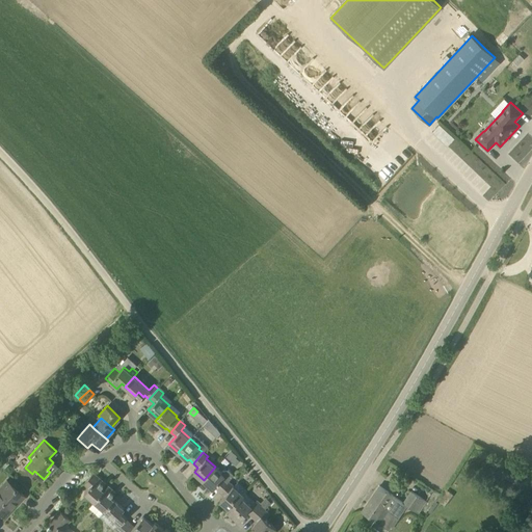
[(235,456),(232,460),(236,464),(240,460),(235,456)]
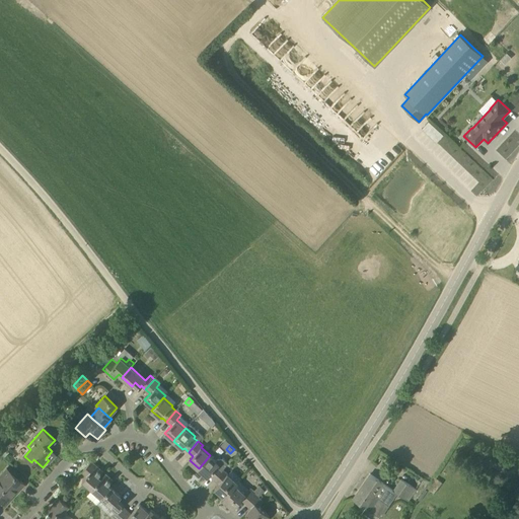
[(3,447),(0,450),(0,453),(4,457),(9,452),(3,447)]
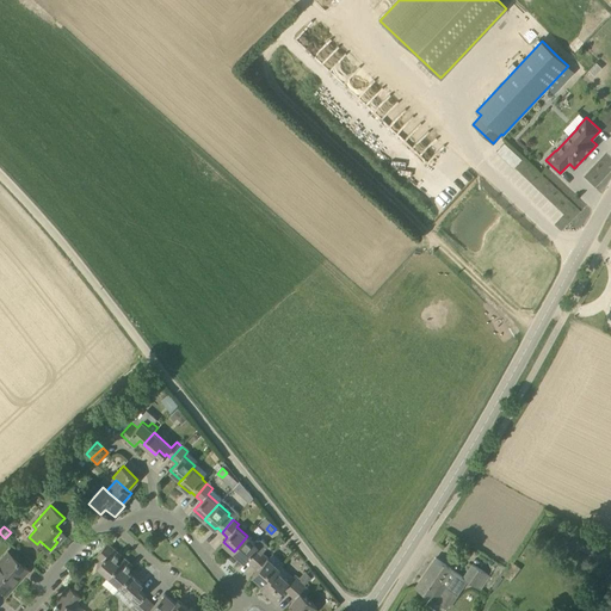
[(255,543),(247,536),(234,551),(245,561),(247,559),(252,563),(263,553),(269,545),(263,539),(257,541),(255,543)]
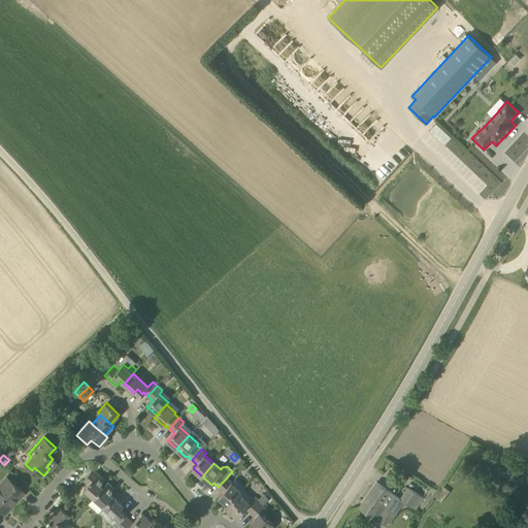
[(103,487),(100,485),(104,480),(93,469),(84,480),(88,484),(84,489),(94,498),(103,487)]
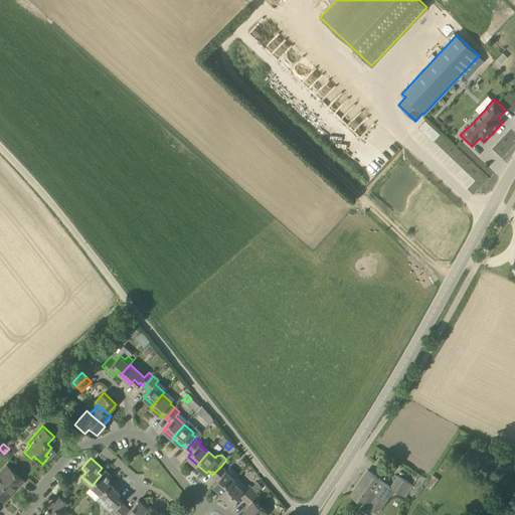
[(17,489),(25,481),(9,466),(0,476),(0,495),(4,500),(15,487),(17,489)]
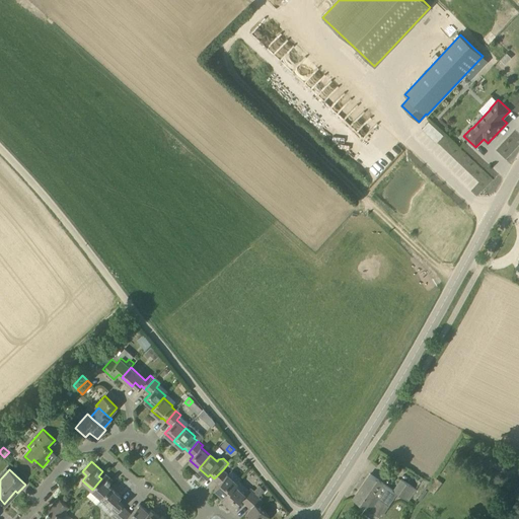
[(224,497),(236,485),(238,483),(223,469),(214,478),(219,484),(215,489),(224,497)]
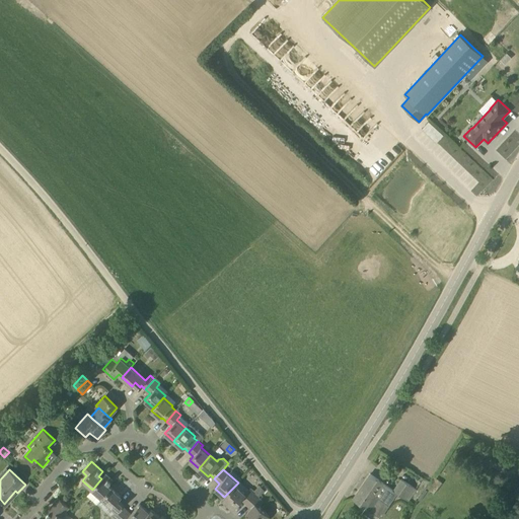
[(102,498),(112,488),(107,485),(113,479),(105,473),(101,478),(92,490),(102,498)]
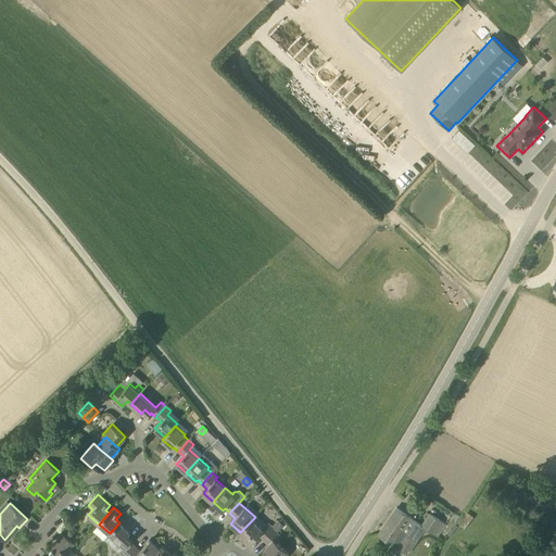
[(396,507),(379,534),(400,548),(401,546),(408,535),(416,541),(426,528),(438,535),(446,525),(430,514),(422,525),(421,526),(411,518),(411,517),(396,507)]
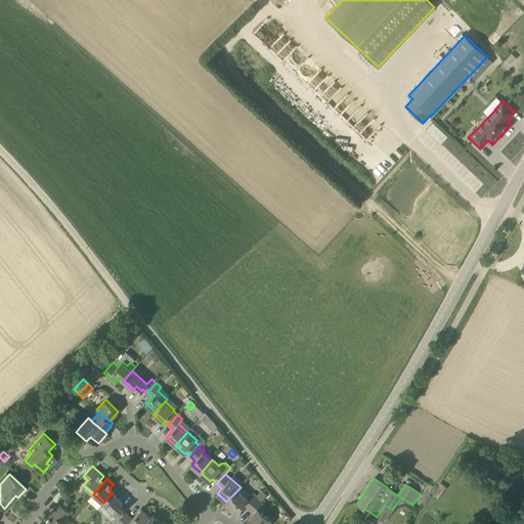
[(248,498),(238,489),(226,501),(224,505),(234,514),(244,504),(249,508),(257,498),(252,493),(248,498)]
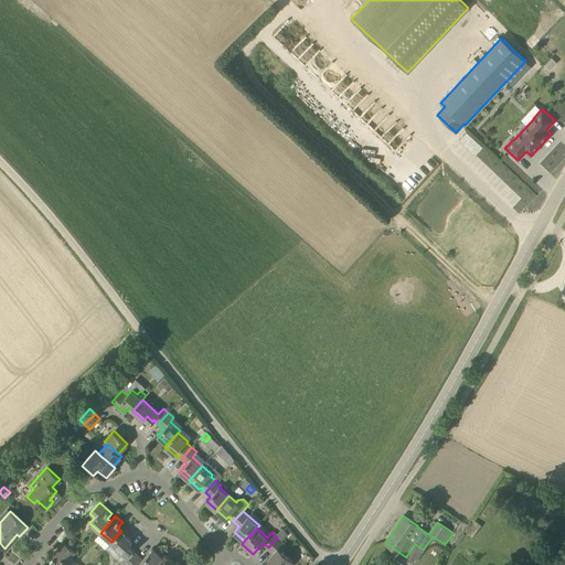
[(284,530),(277,537),(281,541),(288,533),(284,530)]
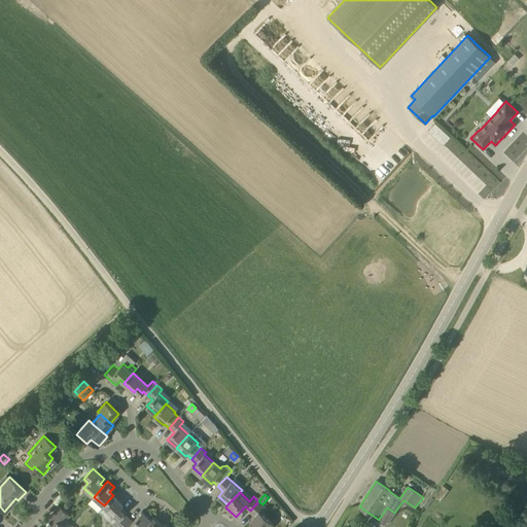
[(116,526),(119,526),(129,518),(124,514),(125,513),(119,507),(124,504),(113,495),(104,505),(118,519),(114,524),(116,526)]
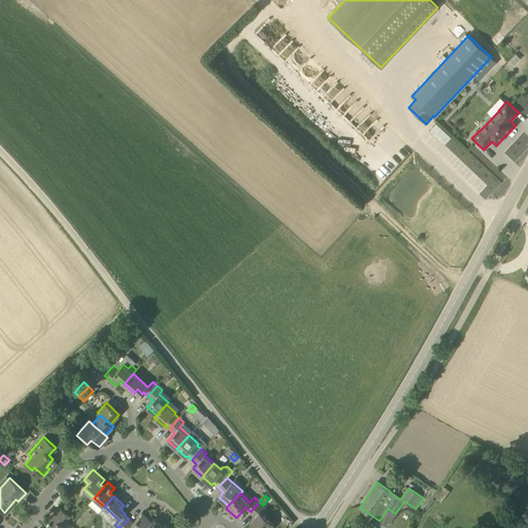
[(267,509),(263,505),(259,502),(251,512),(255,517),(251,522),(257,527),(271,527),(274,525),(263,515),(267,509)]
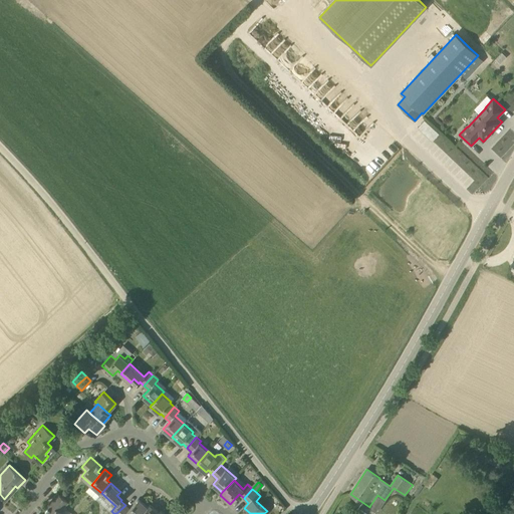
[(58,493),(53,498),(63,506),(67,502),(59,494),(58,493)]
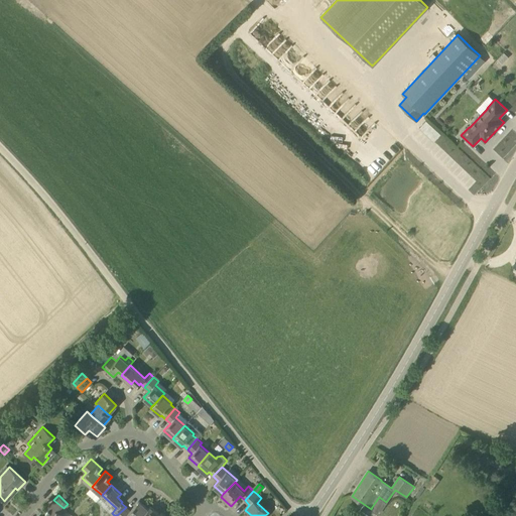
[(63,515),(60,513),(63,508),(53,500),(44,511),(49,515),(47,515),(63,515)]
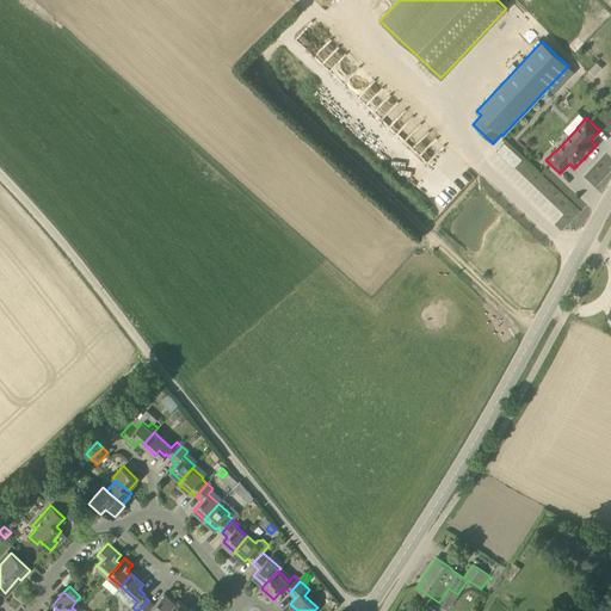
[(167,610),(176,603),(165,593),(154,605),(149,600),(139,610),(148,610),(152,609),(154,610),(167,610)]
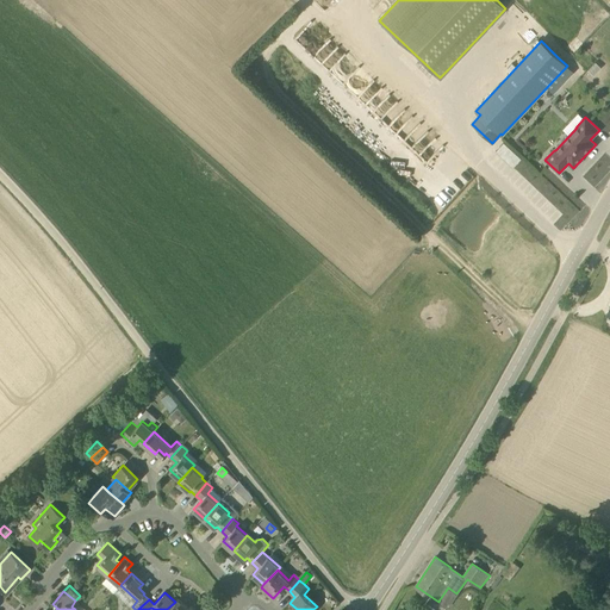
[(186,609),(188,609),(188,608),(178,598),(175,602),(167,609),(186,609)]
